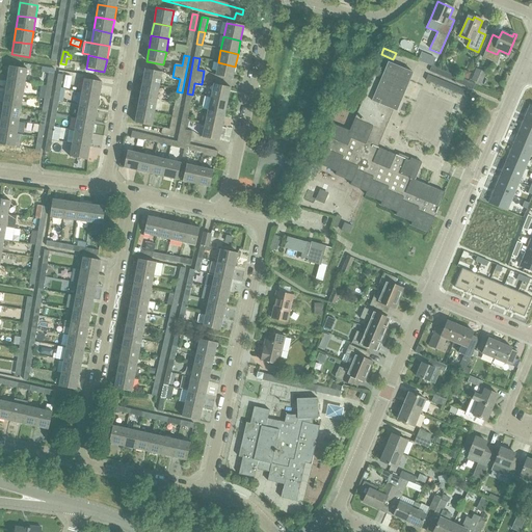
[(235,67),(218,62),(215,76),(232,79),(235,67)]
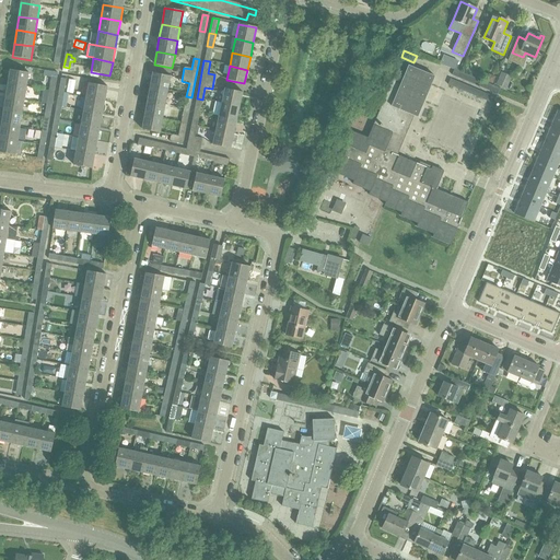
[(408,66),(404,76),(400,85),(396,84),(400,74),(396,72),(376,119),(369,139),(352,131),(346,146),(349,147),(337,174),(354,182),(353,185),(371,193),(369,196),(386,203),(385,206),(403,213),(400,217),(418,224),(417,228),(434,235),(433,238),(451,245),(468,202),(438,189),(445,172),(433,166),(432,170),(398,155),(415,116),(417,117),(434,77),(408,66)]
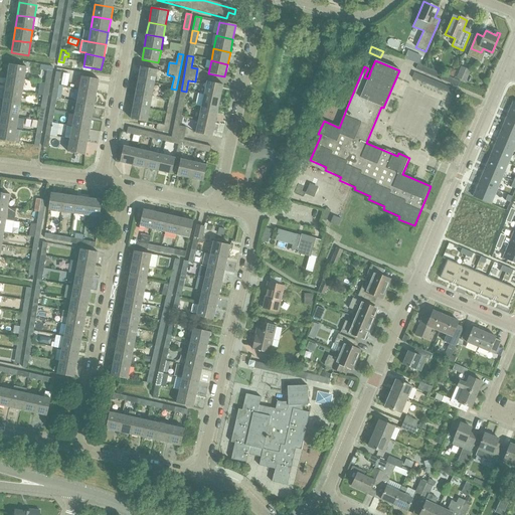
[(417,64),(414,72),(411,78),(454,97),(457,91),(460,81),(417,64)]
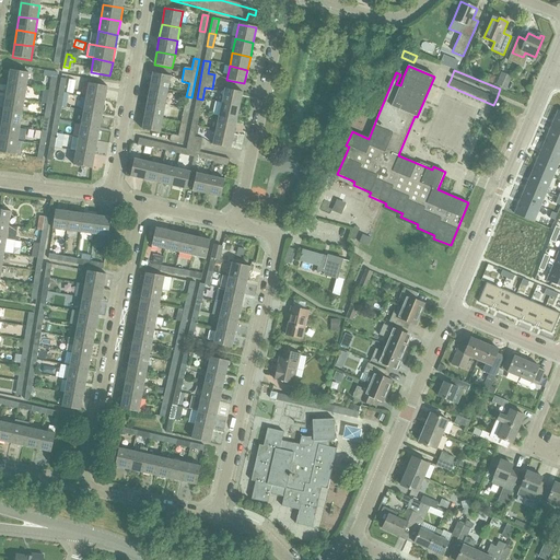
[(10,71),(8,84),(26,88),(28,73),(10,71)]
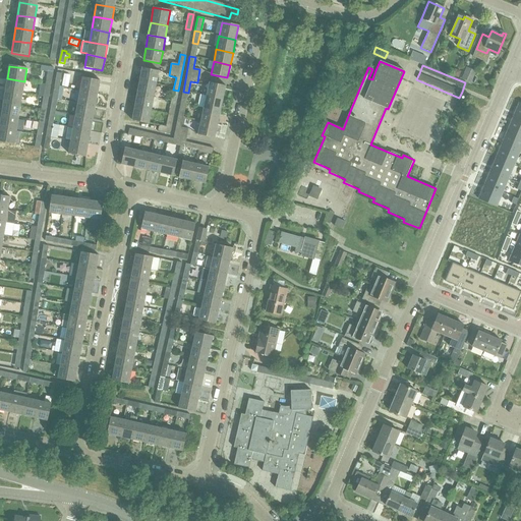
[(464,73),(462,79),(472,83),(476,73),(477,71),(467,67),(464,73)]
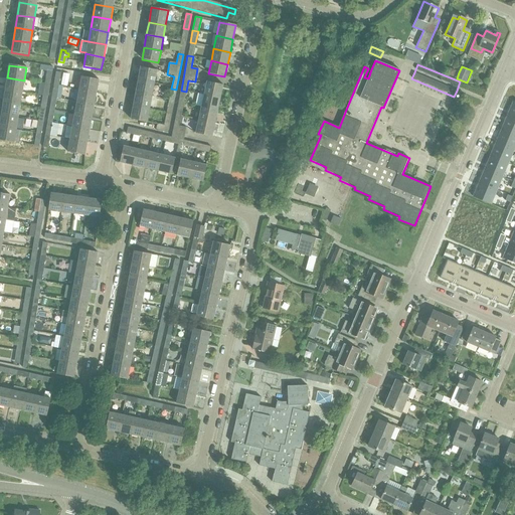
[(140,67),(137,82),(154,86),(157,70),(140,67)]
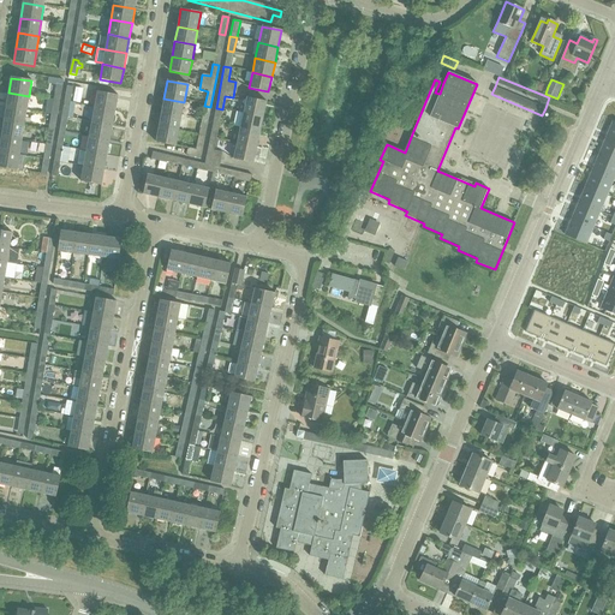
[(535,87),(535,89),(542,93),(544,87),(545,84),(537,82),(535,87)]
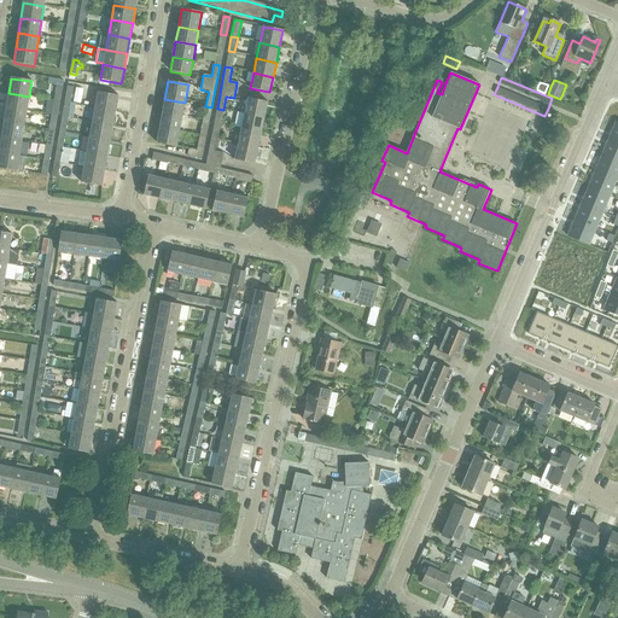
[(9,93),(6,109),(27,112),(29,97),(9,93)]
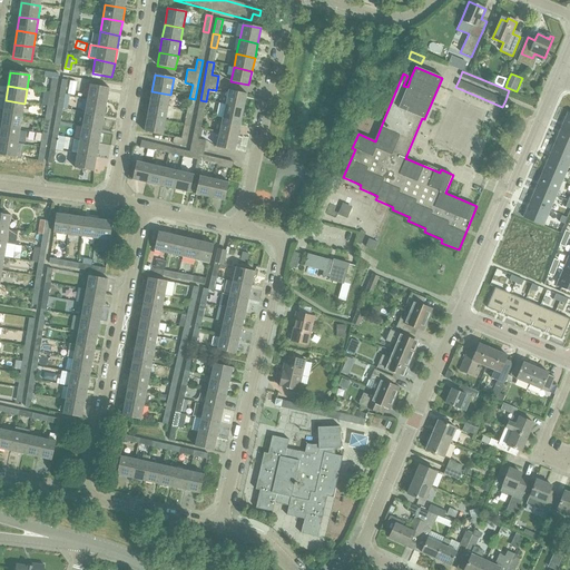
[(90,86),(87,100),(107,104),(109,89),(90,86)]
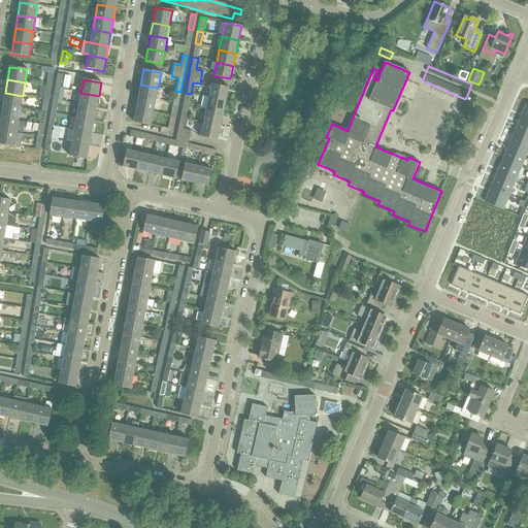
[(211,84),(208,97),(226,101),(228,88),(211,84)]
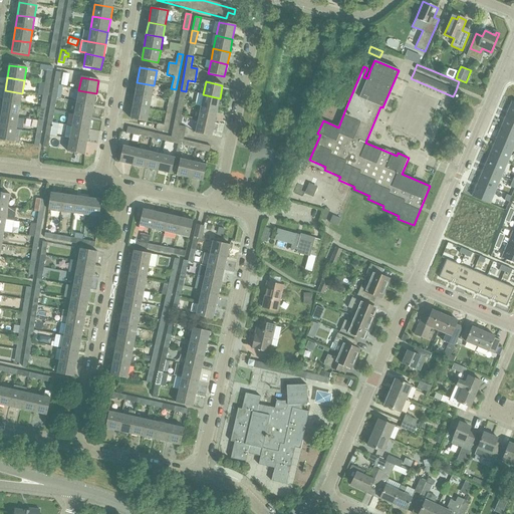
[(137,82),(135,94),(152,97),(154,85),(137,82)]
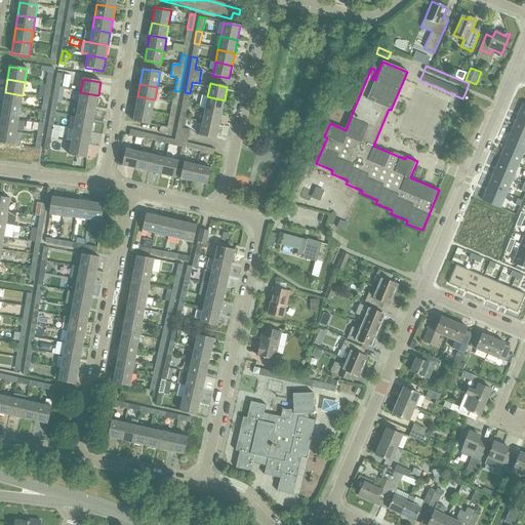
[(61,87),(61,88),(55,87),(53,99),(58,101),(58,99),(63,101),(65,88),(61,87)]
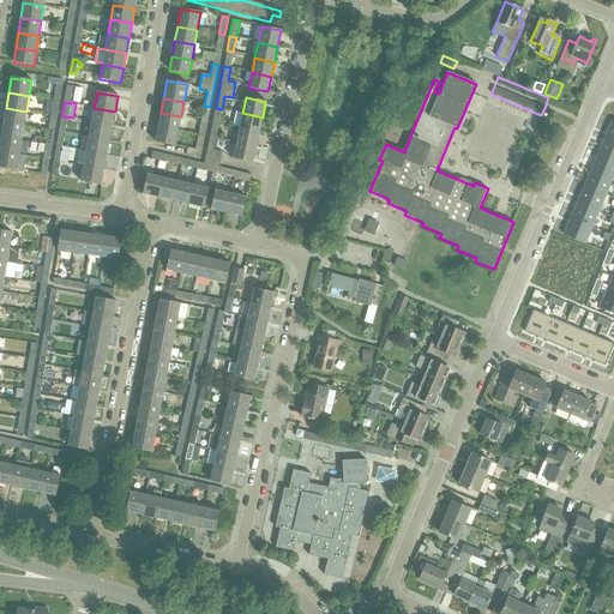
[(6,108),(4,122),(24,126),(26,112),(6,108)]
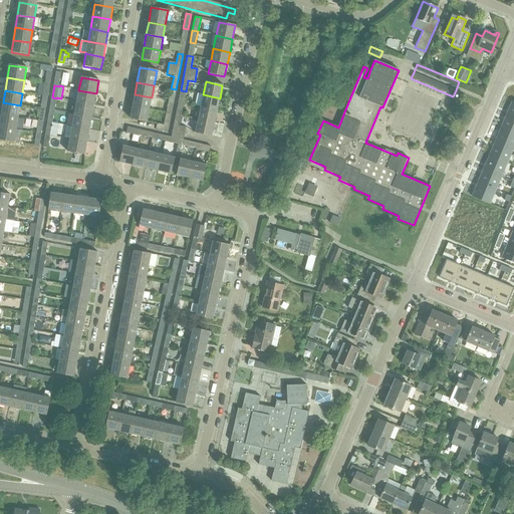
[(78,90),(76,102),(94,105),(96,93),(78,90)]
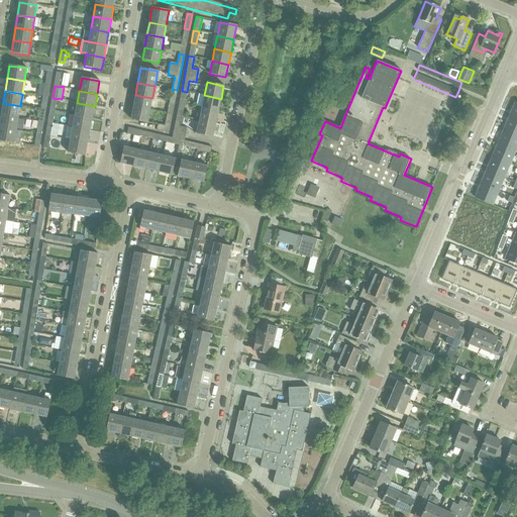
[(135,95),(133,108),(150,111),(152,98),(135,95)]
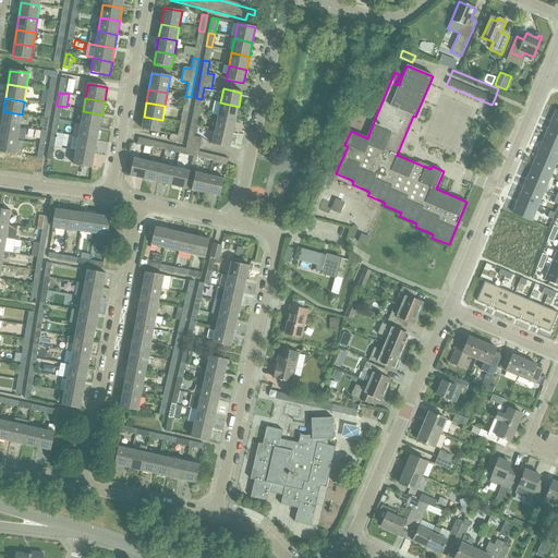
[(220,102),(217,117),(235,120),(239,107),(220,102)]
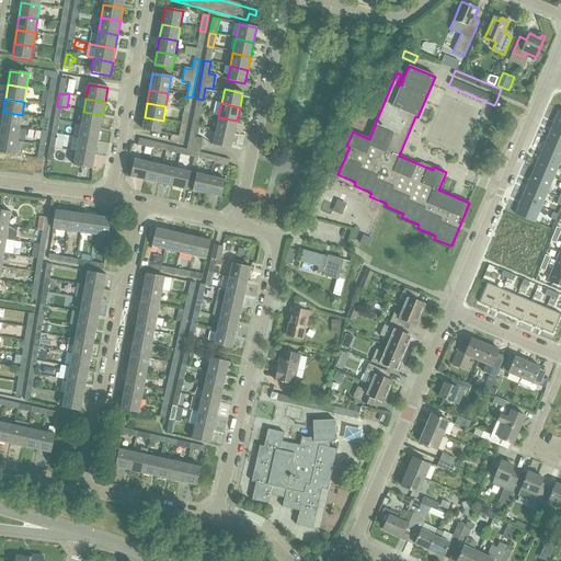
[(3,112),(1,126),(20,129),(22,115),(3,112)]
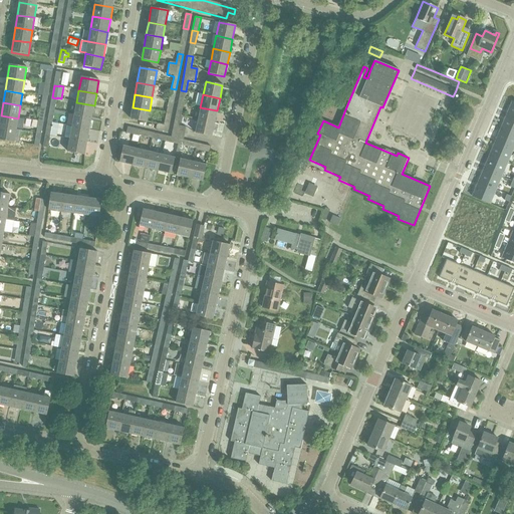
[(76,102),(74,115),(91,118),(94,105),(76,102)]
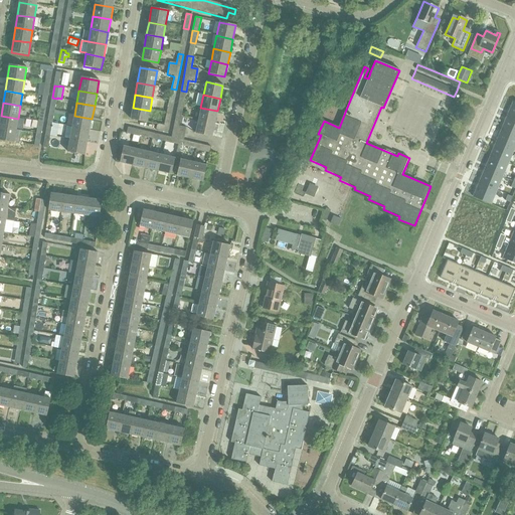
[(150,111),(133,108),(131,120),(147,123),(150,111)]
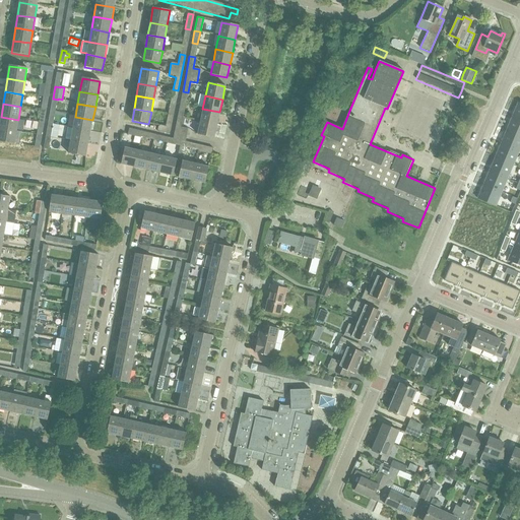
[(202,109),(200,121),(216,125),(219,112),(202,109)]
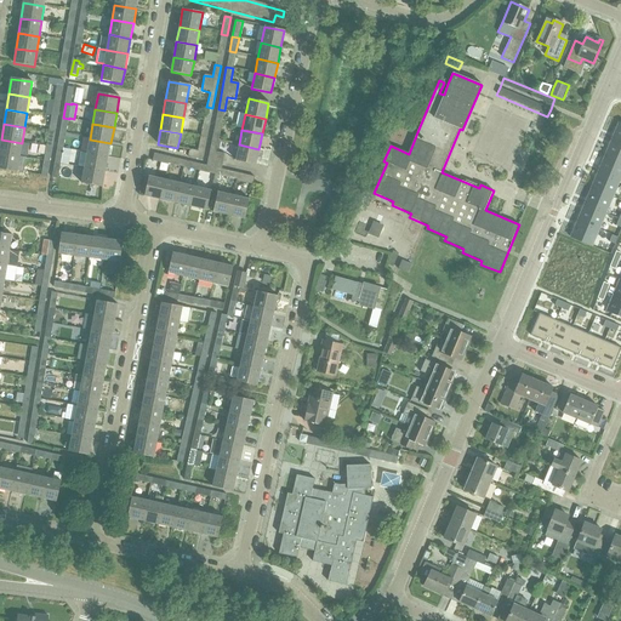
[(203,160),(208,138),(200,137),(198,152),(189,149),(188,157),(203,160)]
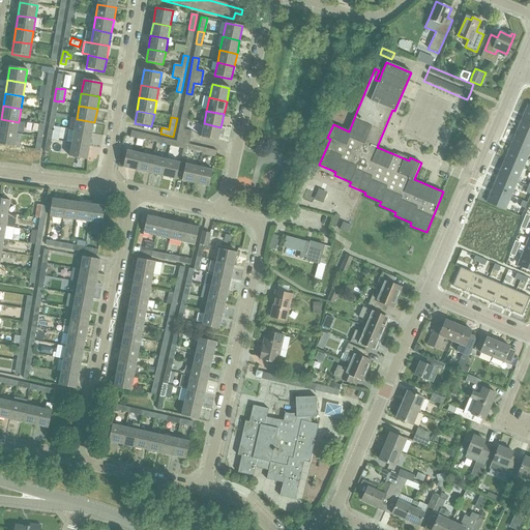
[(1,119),(0,123),(0,131),(17,135),(18,133),(24,134),(26,123),(19,122),(1,119)]
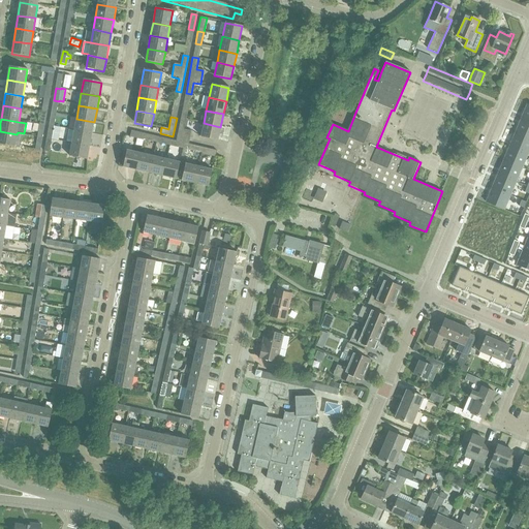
[(76,119),(74,131),(92,134),(94,122),(76,119)]
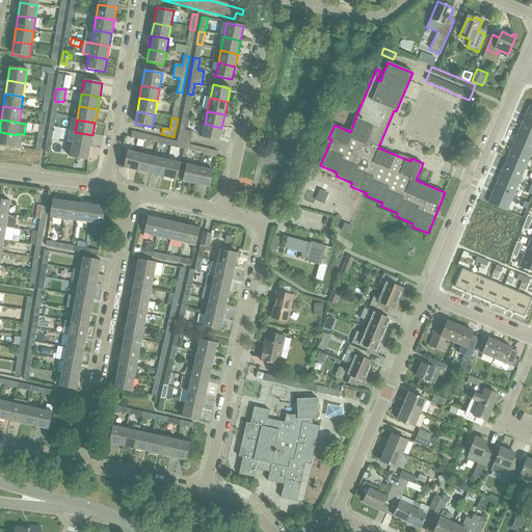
[(187,121),(182,120),(178,136),(191,138),(192,132),(185,131),(187,121)]
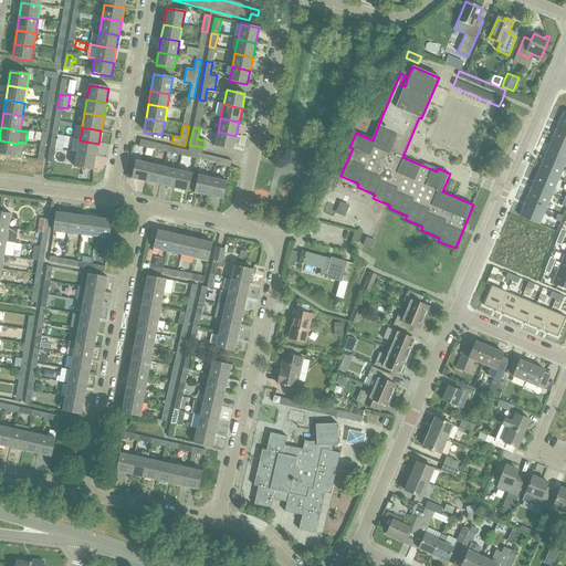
[(565,130),(557,127),(552,142),(565,147),(565,130)]
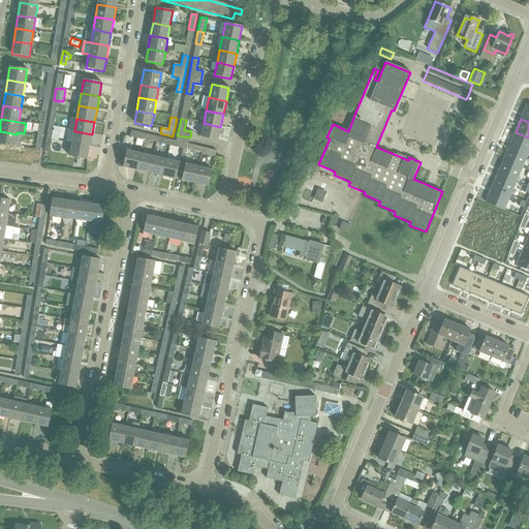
[(220,127),(204,123),(200,137),(217,141),(220,127)]
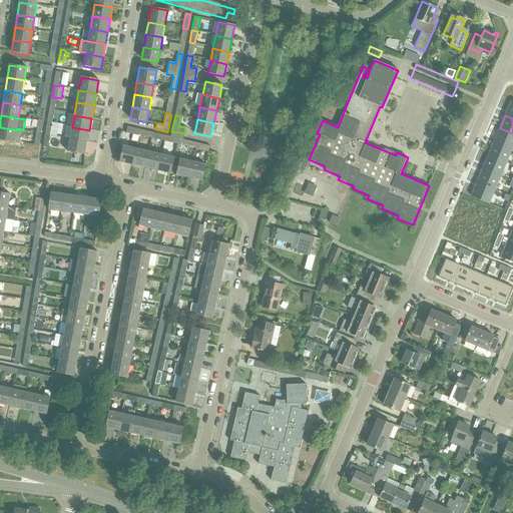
[(53,122),(53,123),(47,122),(45,135),(51,136),(51,134),(57,135),(59,123),(53,122)]
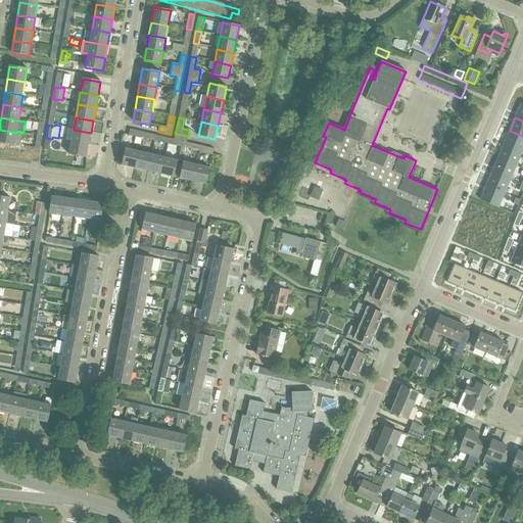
[(68,128),(66,138),(72,139),(70,142),(89,146),(91,133),(74,130),(74,129),(68,128)]
